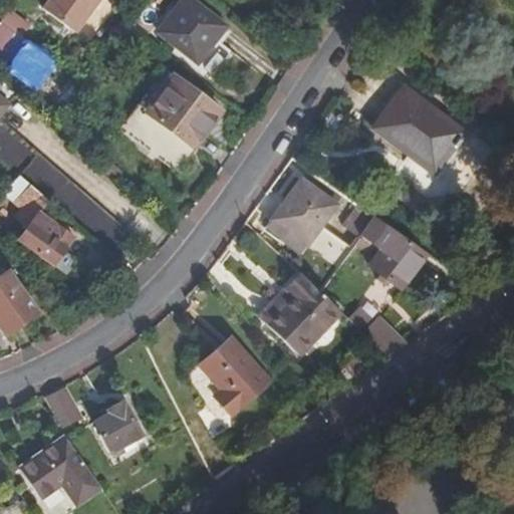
[(49,0),(42,10),(75,34),(99,0),(49,0)]
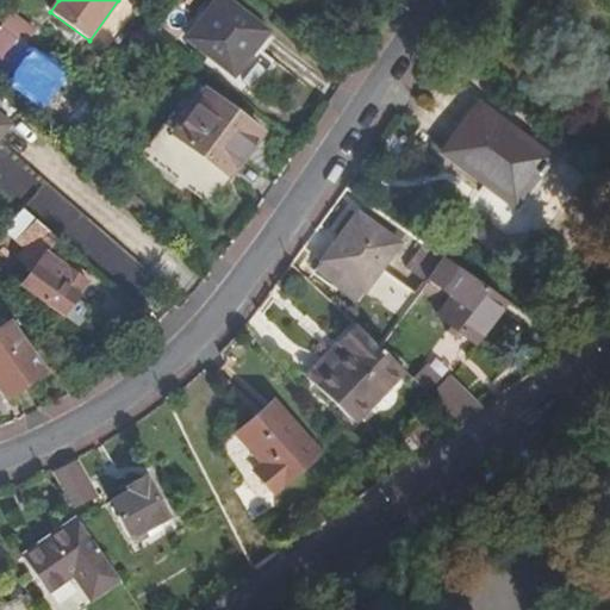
[(225,0),(216,0),(187,38),(236,73),(267,30),(225,0)]
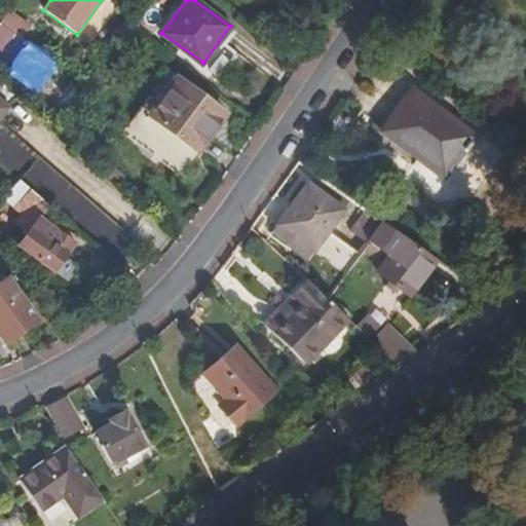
[(0,63),(37,88),(55,63),(21,39),(31,25),(6,8),(0,17),(0,63)]
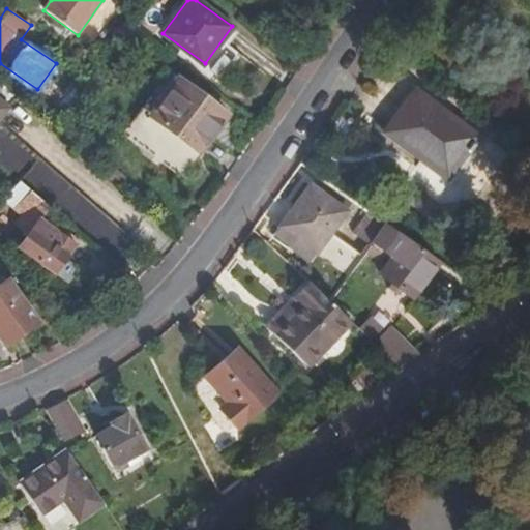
[(199,150),(226,113),(173,72),(145,110),(199,150)]
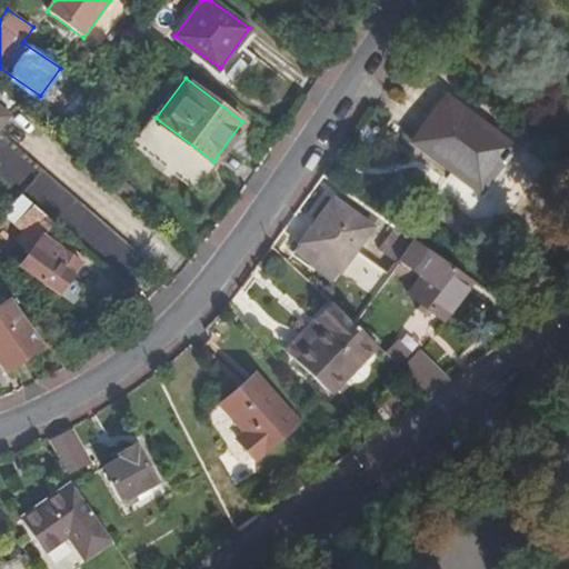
[(0,128),(17,109),(0,93),(0,128)]
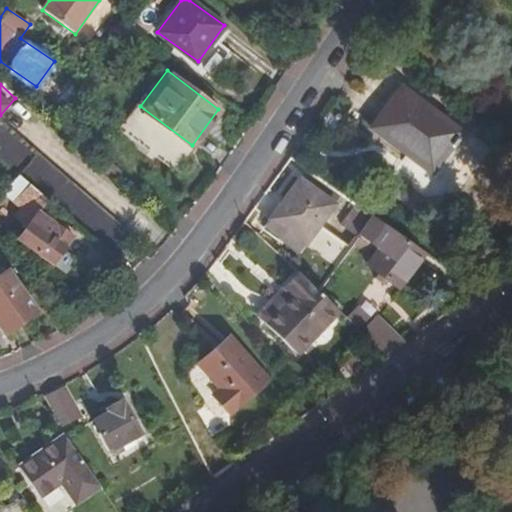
[(400,86),(372,127),(433,171),(462,130),(400,86)]
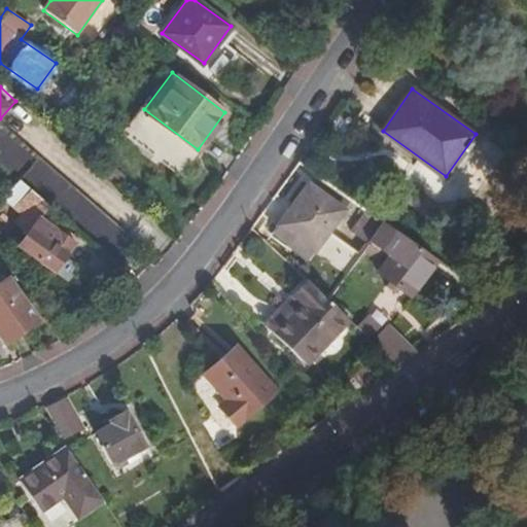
[(0,130),(0,161),(117,266),(137,245),(5,125),(0,130)]
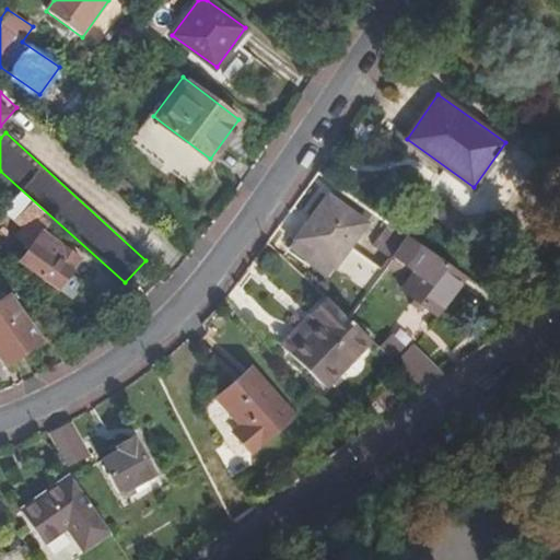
[(375,213),(335,185),(290,247),(306,259),(312,252),(336,268),(375,213)]
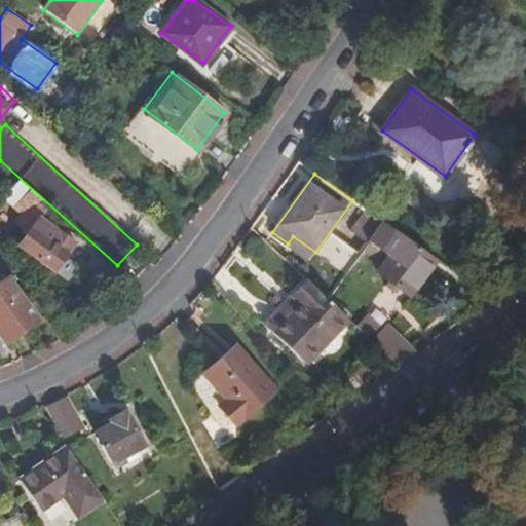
[(19,179),(1,197),(27,222),(44,202),(19,179)]
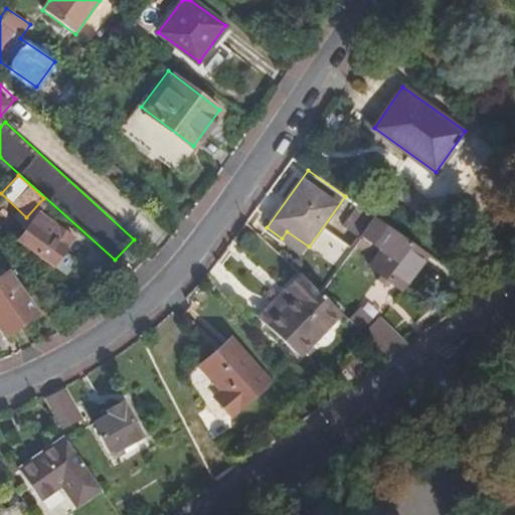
[(68,241),(36,216),(19,239),(51,265),(68,241)]
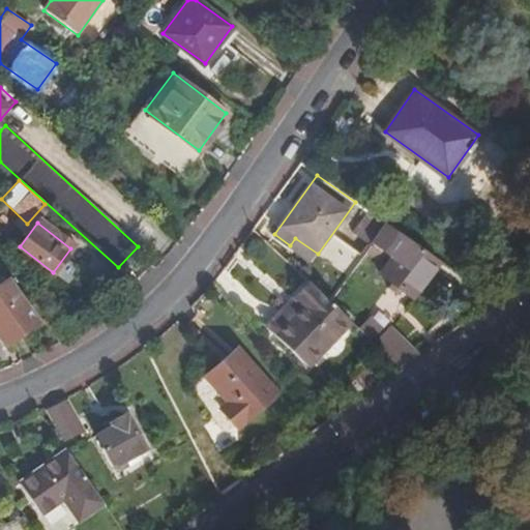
[(414,300),(439,258),(379,223),(364,247),(382,258),(372,275),(414,300)]
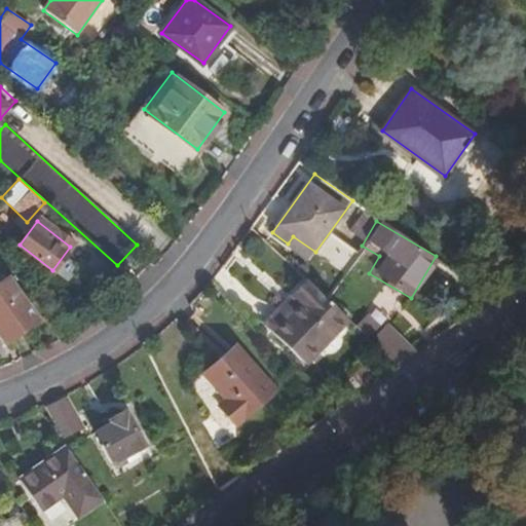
[(307,263),(315,252),(293,236),(288,243),(286,248),(307,263)]
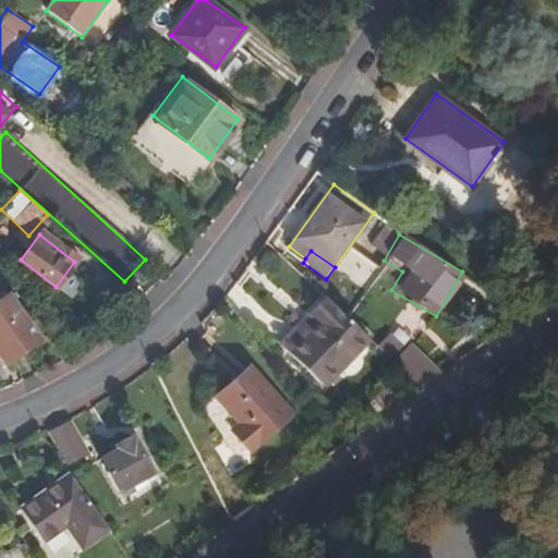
[(0,354),(4,362),(38,338),(10,294),(0,301),(0,354)]
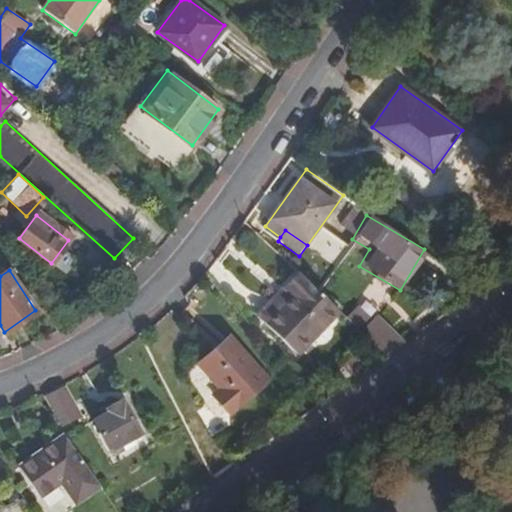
[(297,353),(339,311),(299,274),(284,290),(292,297),(266,323),(297,353)]
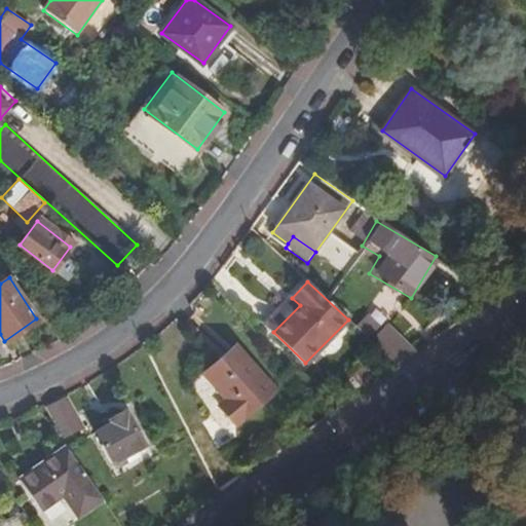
[(440,313),(450,332),(478,314),(484,310),(494,302),(476,290),(440,313)]
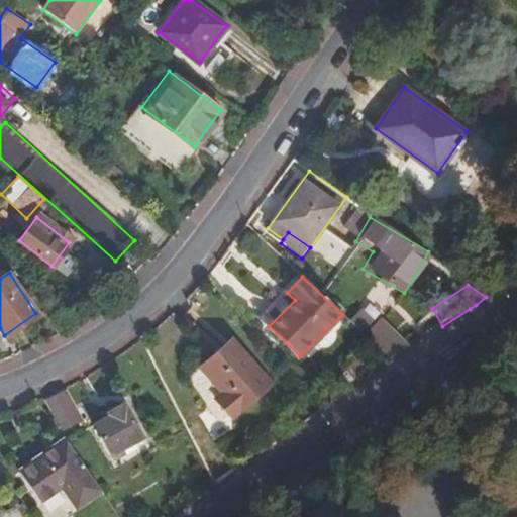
[(214,400),(231,420),(270,386),(231,341),(199,368),(221,394),(214,400)]
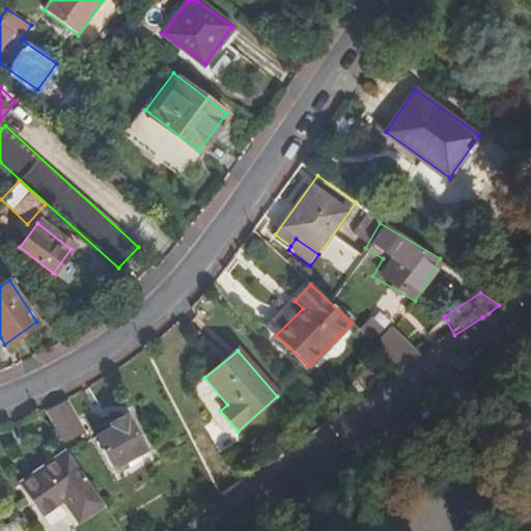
[(93,411),(78,420),(65,399),(46,412),(64,444),(101,423),(93,411)]
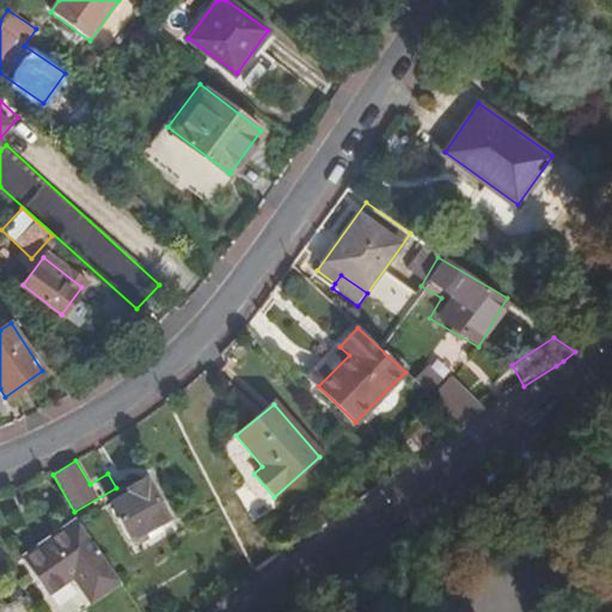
[(147,526),(165,516),(144,477),(126,488),(129,494),(111,503),(130,536),(139,531),(142,537),(151,532),(147,526)]
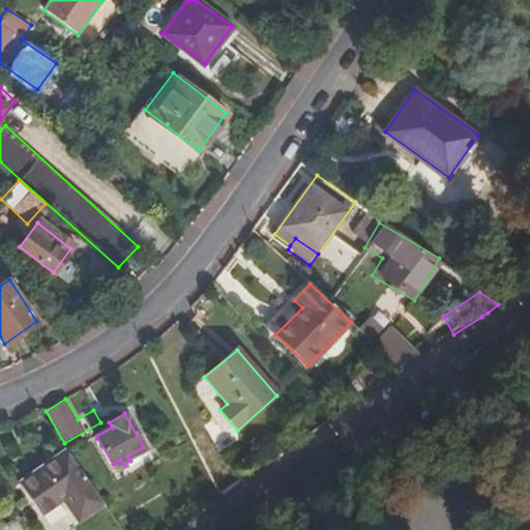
[(78,519),(100,502),(65,449),(19,481),(37,511),(62,496),(78,519)]
